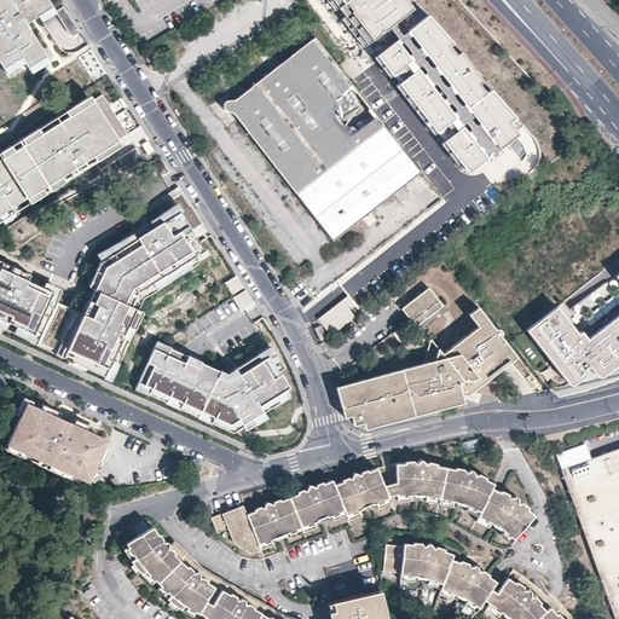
[(0,0),(0,132),(99,74),(55,0),(0,0)]
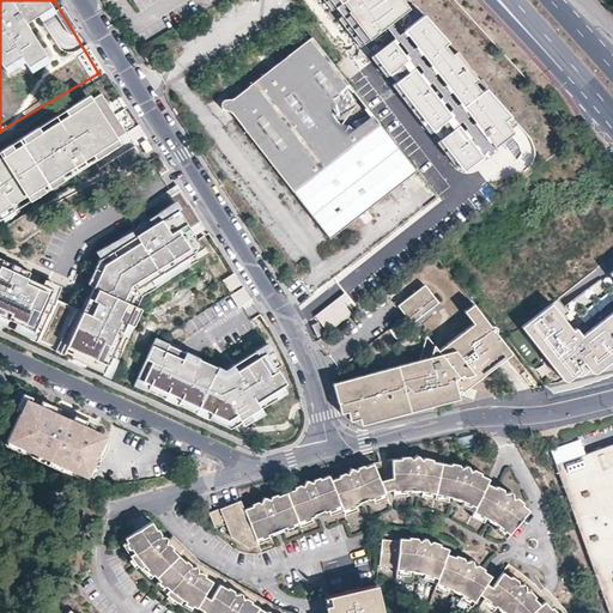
[(341,16),(338,18),(386,77),(389,74),(395,83),(392,85),(429,134),(434,132),(439,140),(436,141),(451,162),(454,159),(463,171),(513,133),(503,121),(510,115),(486,89),(481,92),(444,46),(448,42),(424,16),(417,20),(402,0),(321,0),(331,10),(335,6),(341,16)]
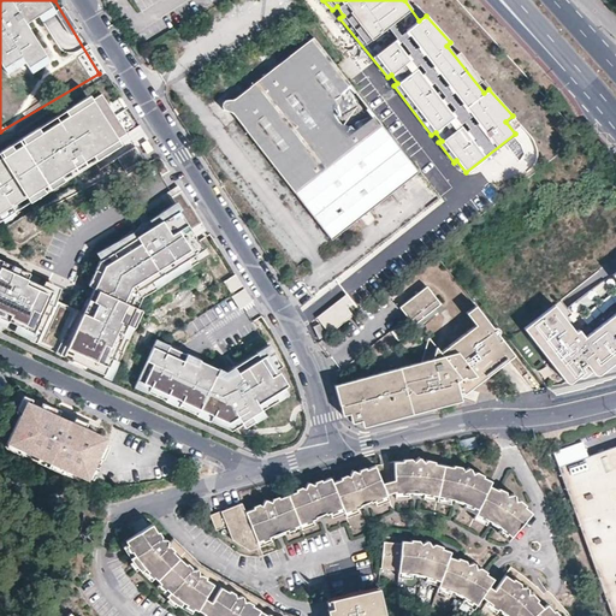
[(418,172),(312,37),(231,101),(229,101),(226,101),(224,102),(223,104),(221,106),(221,107),(224,110),(226,111),(230,112),(232,113),(234,114),(236,118),(244,129),(294,193),(331,240),(366,213),(418,172)]
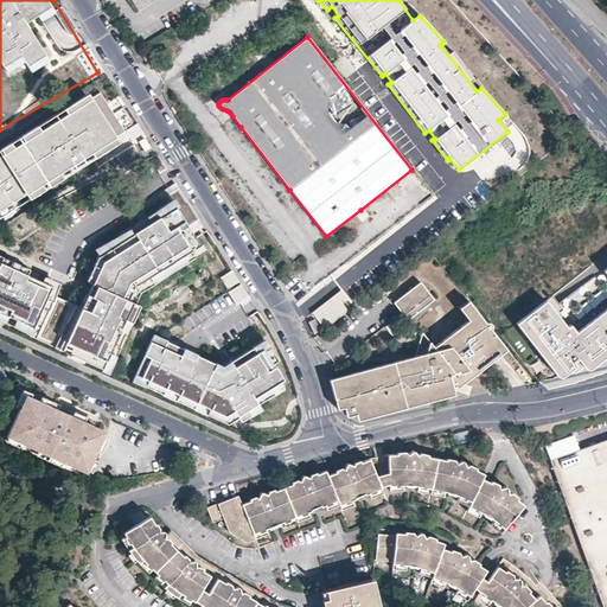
[(0,216),(125,141),(91,87),(66,103),(70,109),(39,128),(36,122),(0,144),(0,216)]
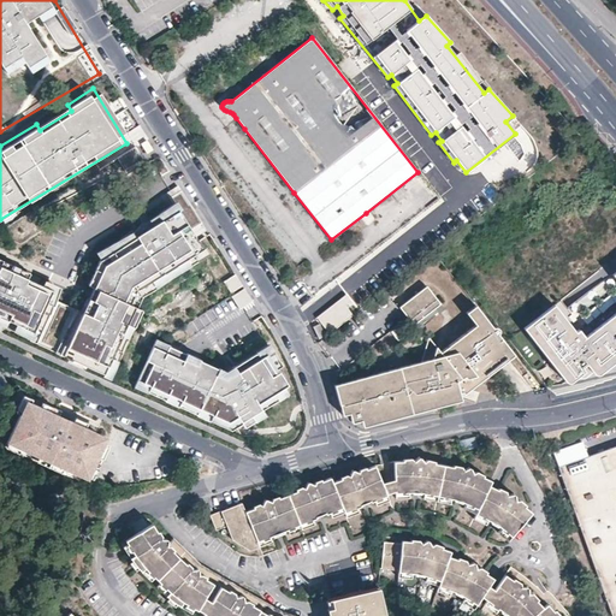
[(389,98),(381,101),(389,118),(396,116),(389,98)]
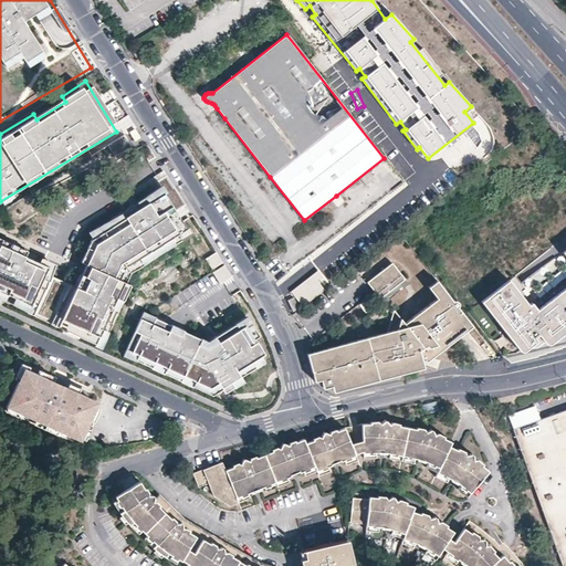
[(115,154),(127,144),(122,136),(108,147),(115,154)]
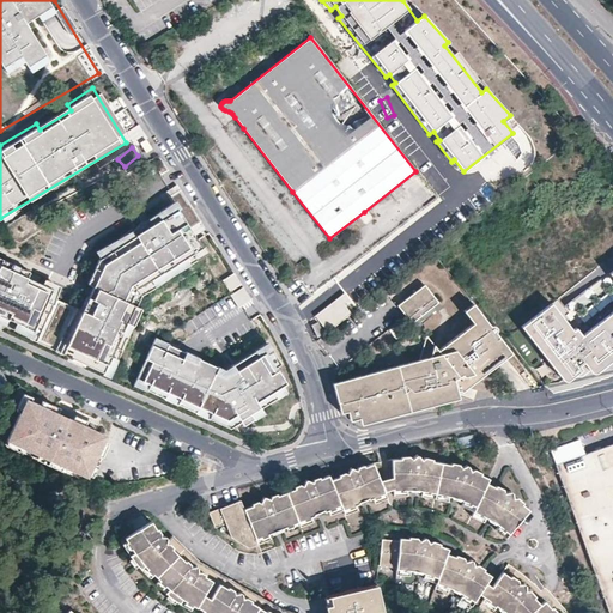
[(86,296),(60,351),(102,372),(101,375),(110,380),(140,308),(135,305),(141,296),(208,253),(202,244),(201,247),(176,210),(178,208),(174,200),(93,252),(97,258),(85,284),(93,289),(90,298),(86,296)]
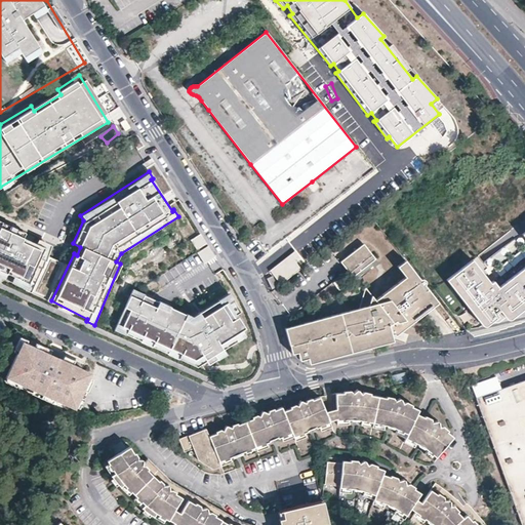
[(524,218),(518,224),(524,232),(524,248),(505,265),(482,236),(435,273),(489,341),(524,313),(524,218)]
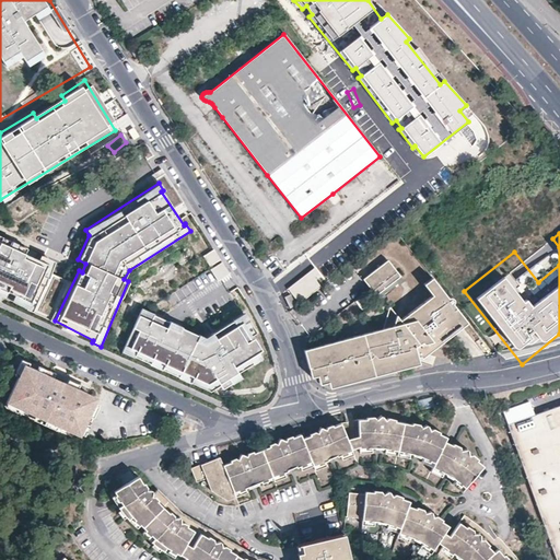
[(0,235),(0,295),(33,311),(55,261),(0,235)]
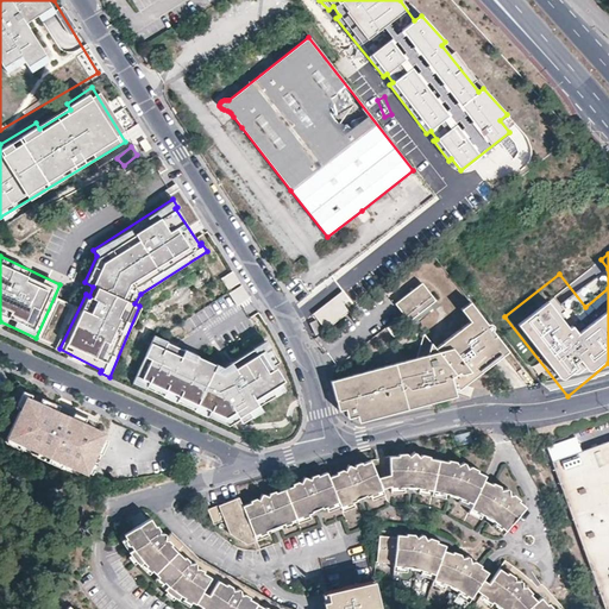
[(228,289),(238,283),(231,271),(221,278),(228,289)]
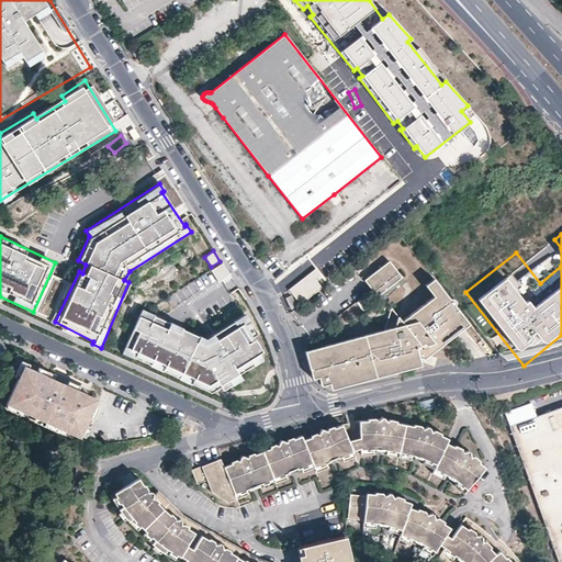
[(402,278),(389,262),(364,281),(378,298),(382,294),(385,296),(398,285),(396,282),(402,278)]
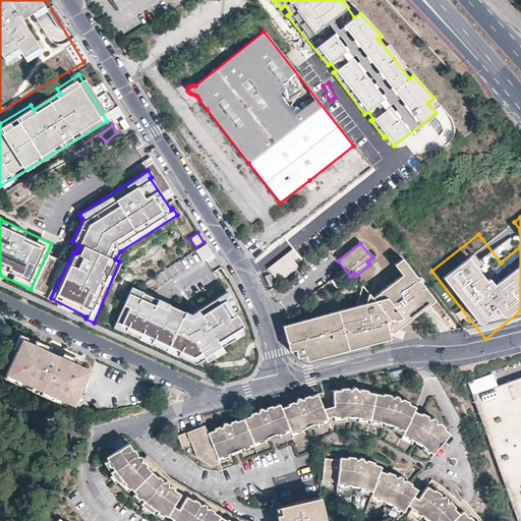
[(206,245),(197,250),(203,258),(211,253),(206,245)]
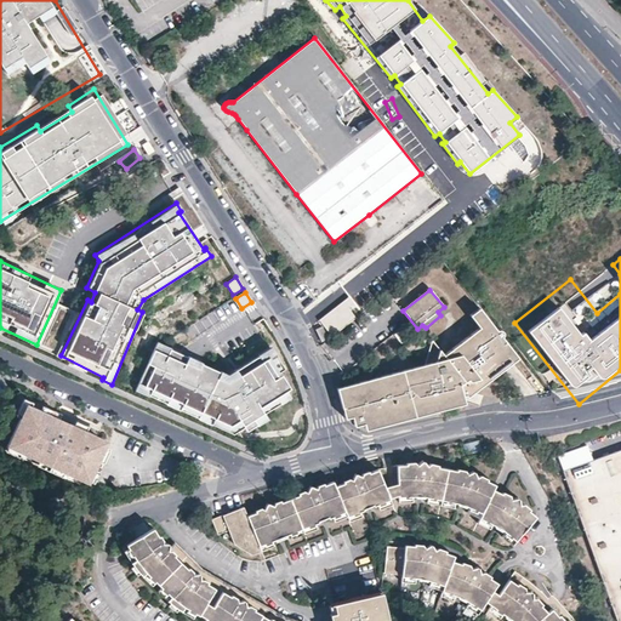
[(468,398),(518,358),(479,309),(469,317),(479,329),(444,357),(432,341),(428,354),(425,365),(337,389),(346,421),(353,419),(355,428),(365,426),(365,427),(370,426),(371,428),(375,429),(466,405),(463,397),(466,396),(468,398)]
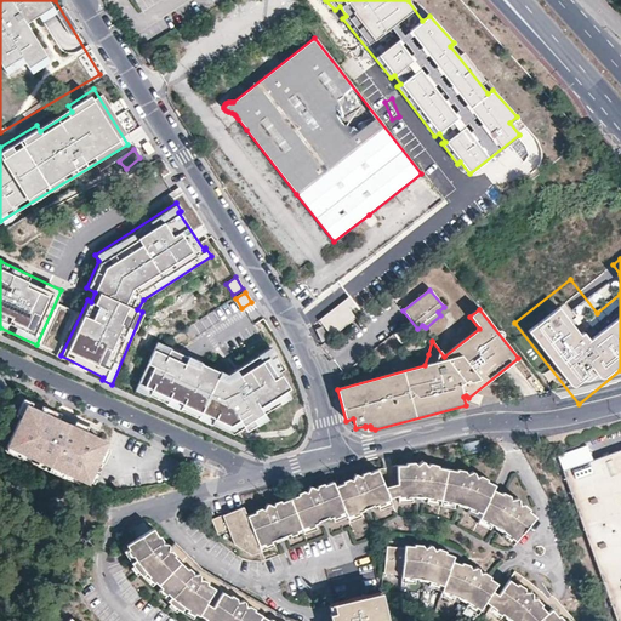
[(323,326),(315,329),(322,342),(329,339),(323,326)]
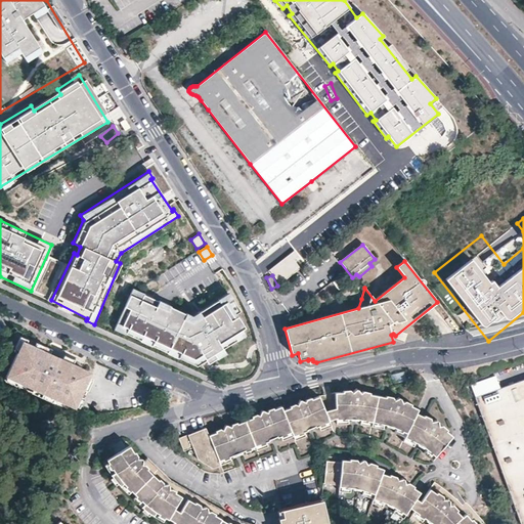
[(156,308),(130,296),(116,328),(195,363),(205,357),(209,363),(217,358),(219,360),(227,354),(222,348),(236,339),(237,341),(246,336),(232,315),(241,310),(229,293),(218,300),(221,305),(192,323),(184,319),(186,314),(159,302),(156,308)]
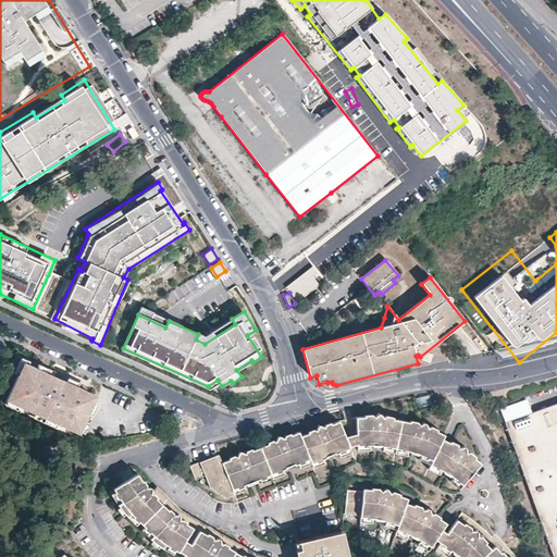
[(31,364),(22,361),(16,372),(20,374),(23,366),(24,366),(29,369),(31,364)]
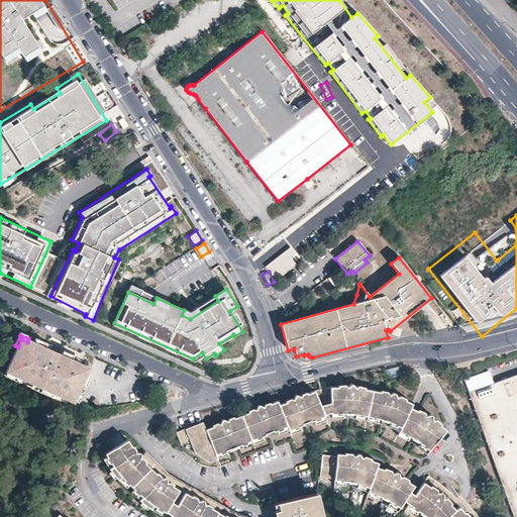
[(81,366),(59,355),(57,360),(44,354),(46,350),(27,342),(22,339),(21,339),(18,347),(6,375),(69,403),(71,399),(76,401),(88,375),(79,370),(81,366)]
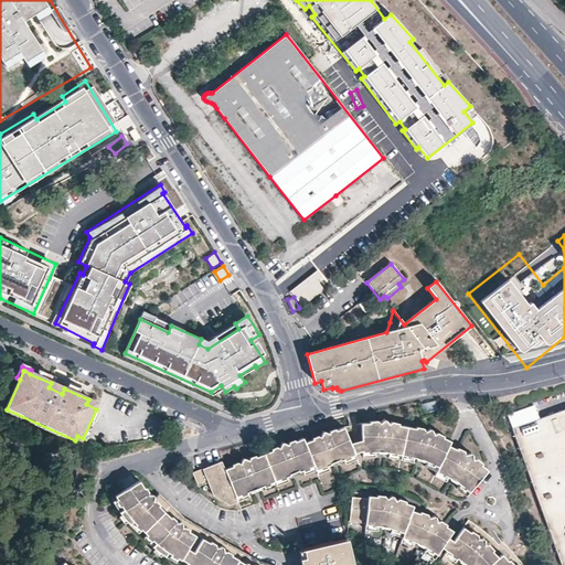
[(57,386),(51,383),(49,387),(62,394),(64,388),(57,386)]
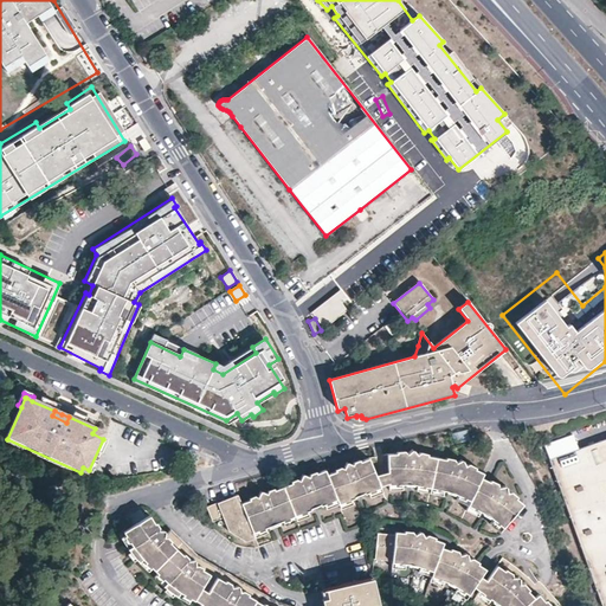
[(605,605),(605,439),(548,461),(600,605),(605,605)]
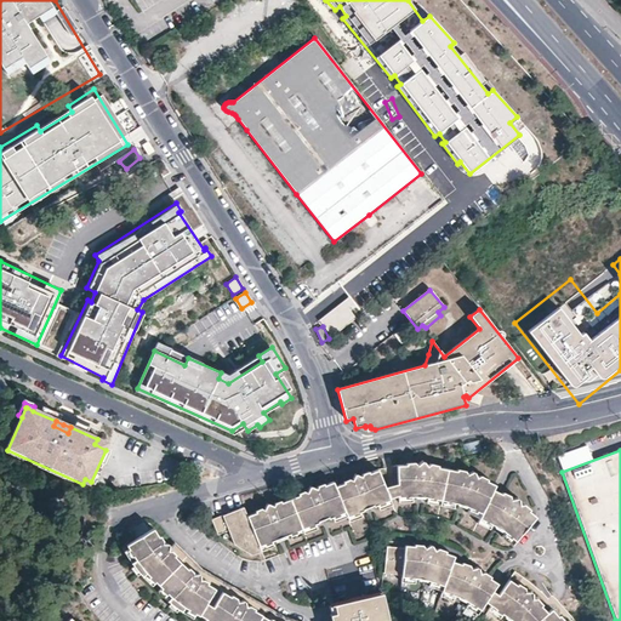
[(425,499),(440,501),(445,471),(437,468),(437,466),(428,465),(426,467),(422,463),(420,462),(416,466),(412,463),(405,463),(405,467),(397,467),(397,485),(385,490),(388,500),(397,496),(397,497),(414,497),(412,500),(419,500),(423,500),(425,499)]
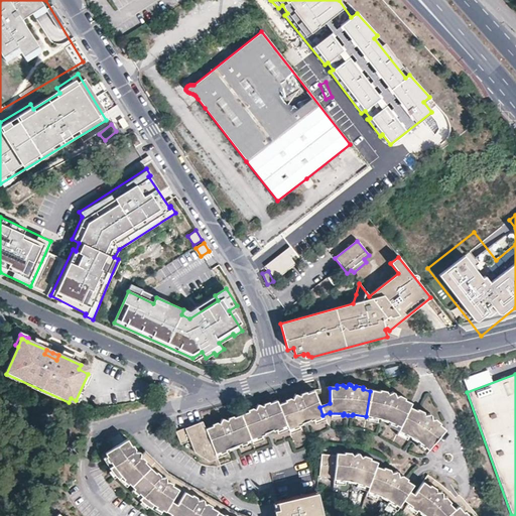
[(284,403),(277,405),(286,425),(288,430),(305,423),(324,416),(323,415),(319,407),(313,391),(305,394),(305,392),(300,394),(299,397),(295,395),(293,396),(291,400),(289,399),(284,401),(284,403)]
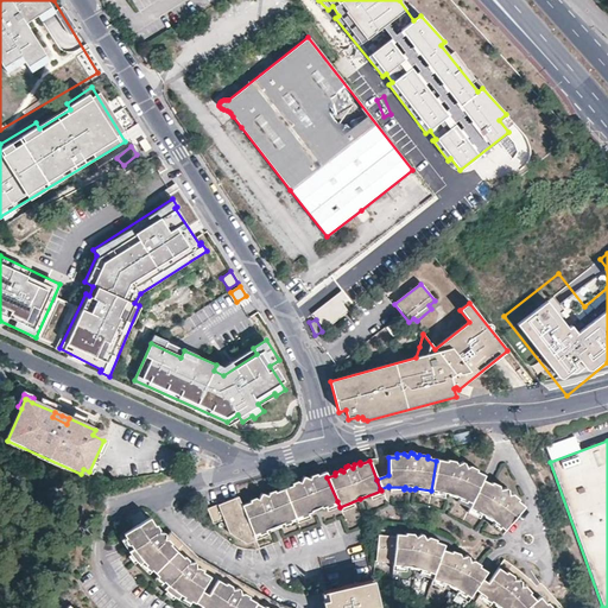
[(436,461),(431,491),(447,494),(447,495),(450,498),(455,499),(456,498),(472,505),(481,481),(483,476),(475,473),(476,470),(469,467),(466,468),(463,463),(462,463),(456,466),(455,462),(447,461),(445,463),(436,461)]
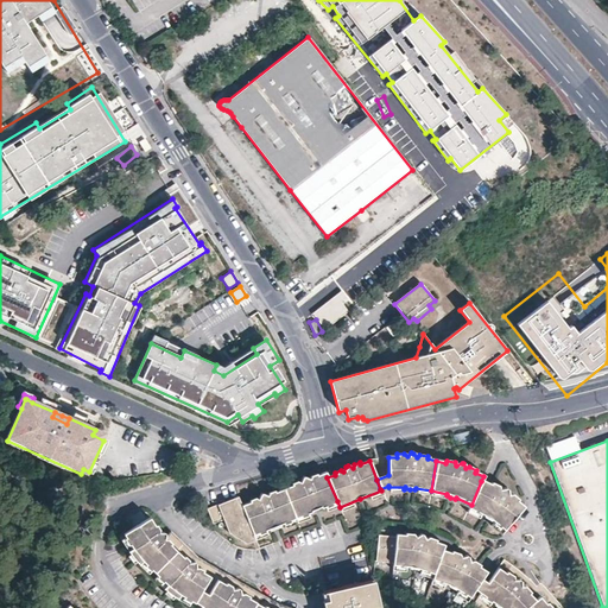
[(283,489),(295,519),(317,510),(337,501),(327,477),(325,473),(316,476),(316,475),(310,476),(309,480),(303,477),(301,479),(299,483),(297,482),(291,485),(291,486),(283,489)]
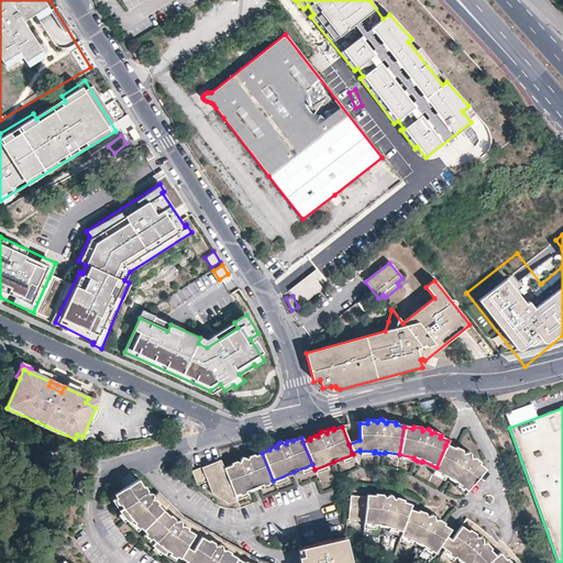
[(453,449),(445,445),(437,467),(434,471),(448,478),(448,479),(451,482),(454,484),(455,483),(466,492),(484,470),(478,465),(478,463),(473,459),(470,459),(468,453),(467,453),(462,454),(461,451),(454,448),(453,449)]
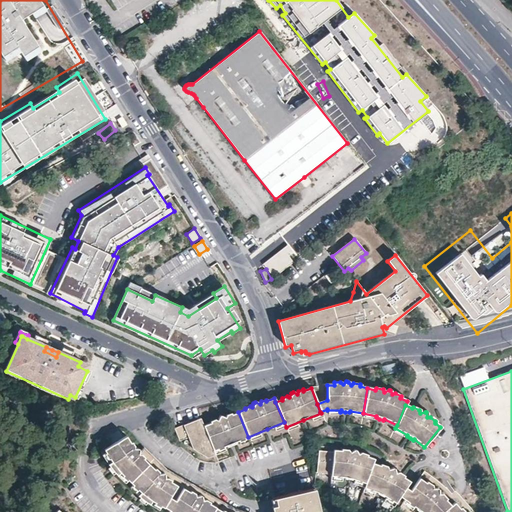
[(203,426),(212,451),(230,444),(248,437),(238,412),(231,415),(231,413),(227,415),(225,418),(221,416),(219,417),(217,421),(214,420),(209,422),(210,423),(203,426)]
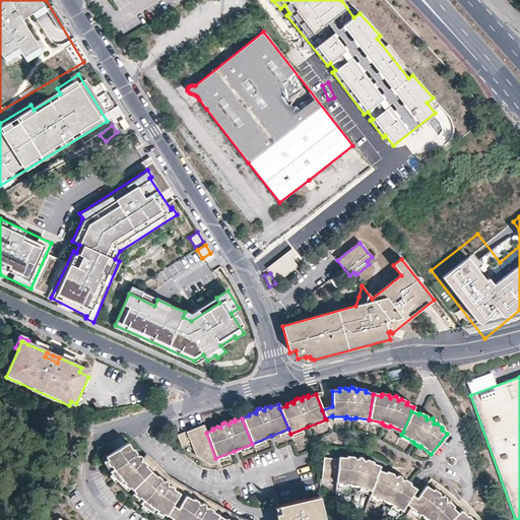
[(203,426),(186,433),(191,445),(196,458),(210,465),(217,462),(215,458),(206,433),(203,426)]
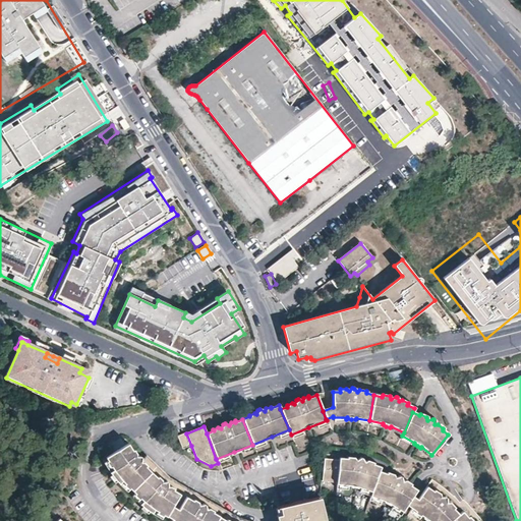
[(191,446),(186,433),(177,437),(182,449),(191,446)]
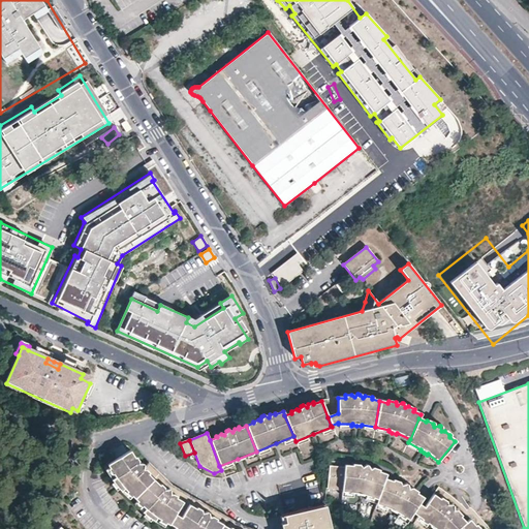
[(143,469),(143,468),(143,465),(142,463),(137,463),(137,460),(135,457),(134,458),(130,450),(107,465),(115,477),(111,480),(116,486),(120,492),(123,489),(134,499),(153,479),(148,473),(148,472),(145,469),(143,469)]
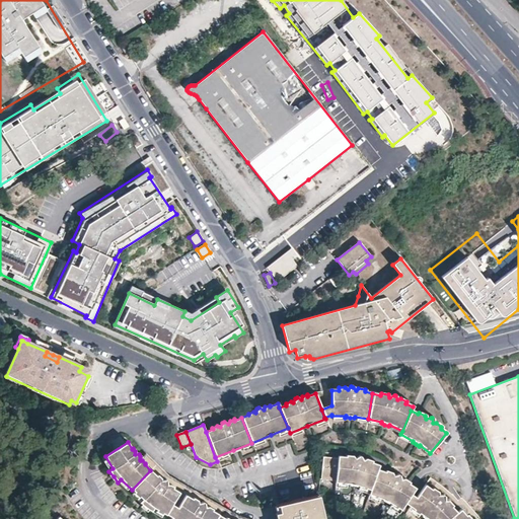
[(145,454),(140,459),(140,460),(142,460),(145,463),(145,464),(150,470),(156,476),(156,475),(160,478),(160,480),(164,479),(166,482),(167,486),(169,485),(172,488),(172,489),(179,492),(171,505),(177,509),(186,496),(192,500),(193,498),(198,501),(198,503),(202,503),(203,503),(205,507),(207,507),(212,510),(211,511),(218,515),(225,518),(225,517),(228,518),(243,518),(236,516),(203,498),(167,476),(155,463),(145,454)]
